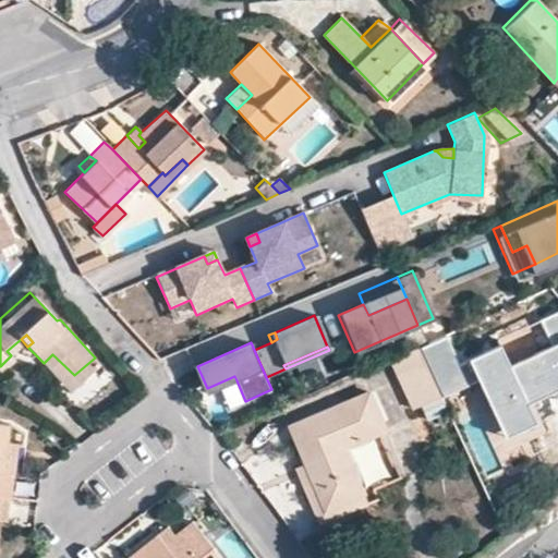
[(416,347),(388,358),(411,408),(438,395),(416,347)]
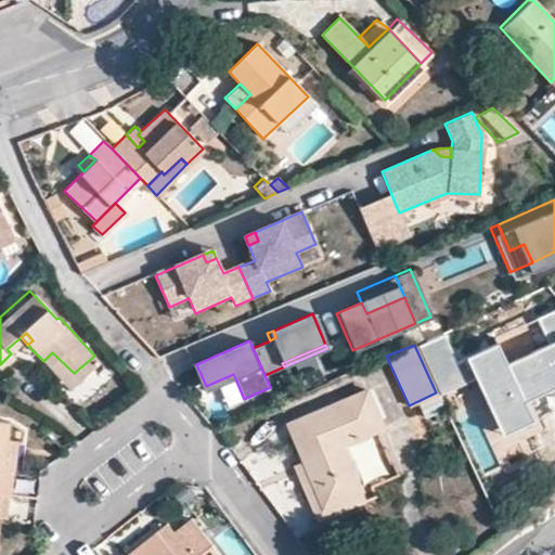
[(554,371),(534,363),(517,365),(515,352),(514,348),(489,350),(490,362),(499,417),(531,414),(531,418),(532,424),(538,427),(543,428),(547,425),(550,422),(551,415),(550,411),(554,413),(554,371)]
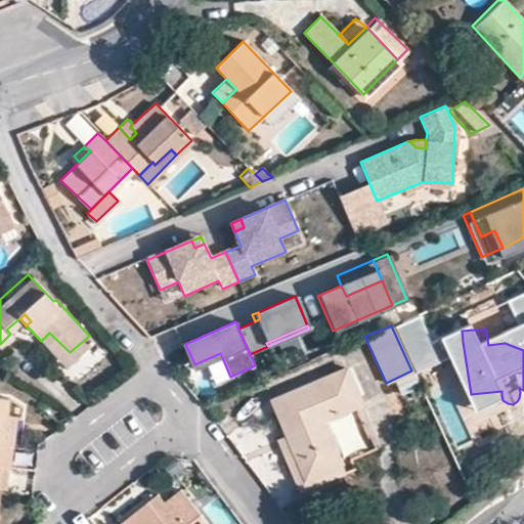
[(486,333),(488,345),(505,343),(505,331),(486,333)]
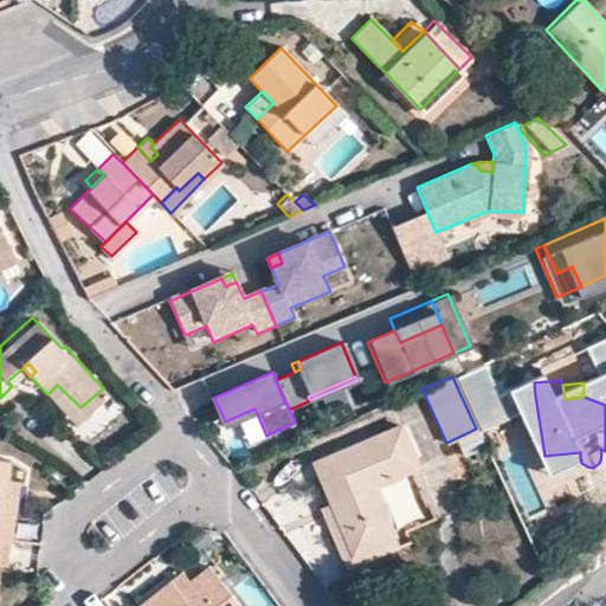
[(57,385),(47,394),(69,419),(81,407),(57,385)]
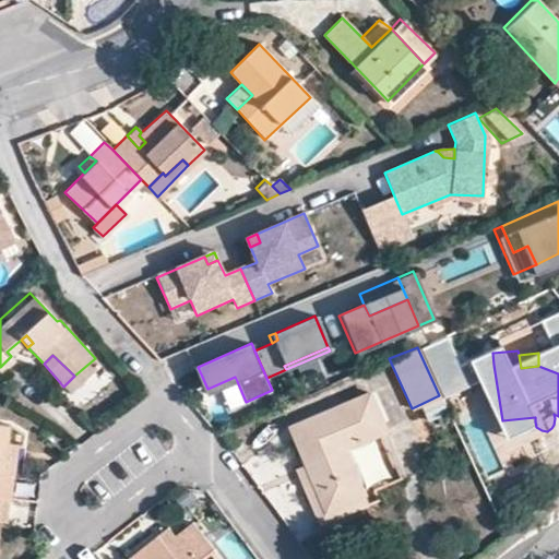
[(494,365),(487,365),(494,411),(502,420),(494,365)]
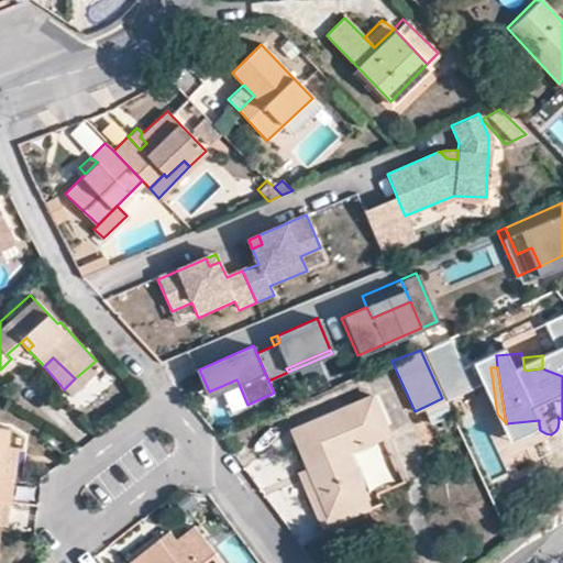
[(209,397),(239,384),(236,379),(209,392),(199,370),(197,370),(209,397)]
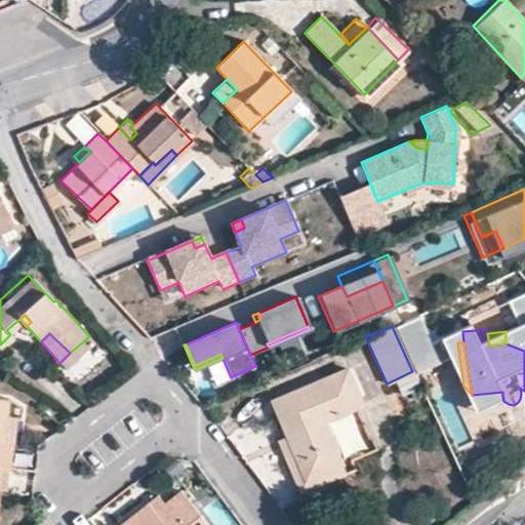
[(346,367),(277,397),(294,439),(287,443),(303,479),(338,463),(321,420),(360,404),(346,367)]
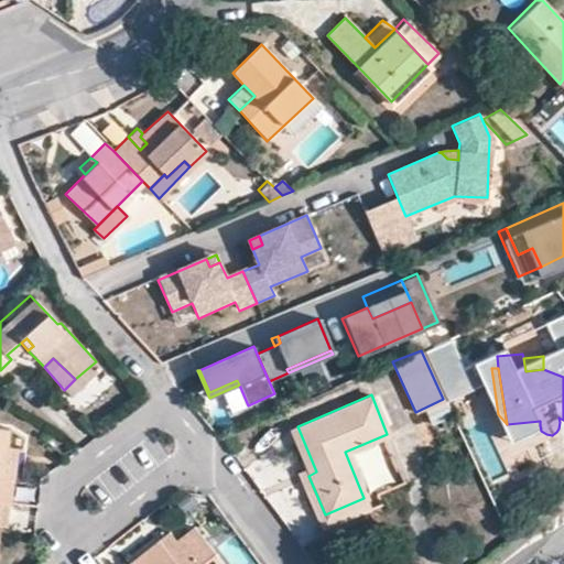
[(3,458),(0,457),(0,448),(1,442),(3,424),(0,423),(0,498),(1,498),(1,499),(6,498),(9,475),(1,475),(3,458)]
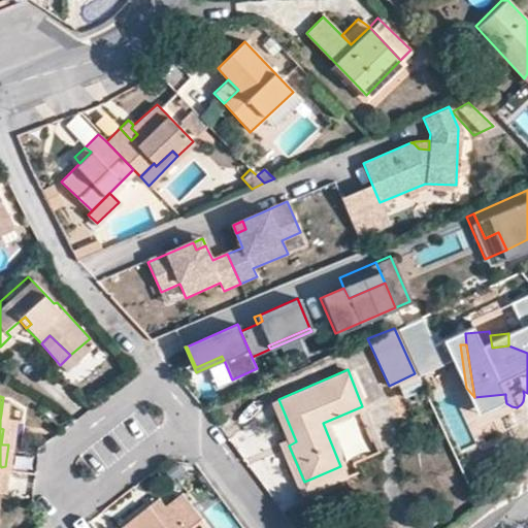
[(278,399),(270,402),(286,438),(289,446),(296,441),(278,399)]
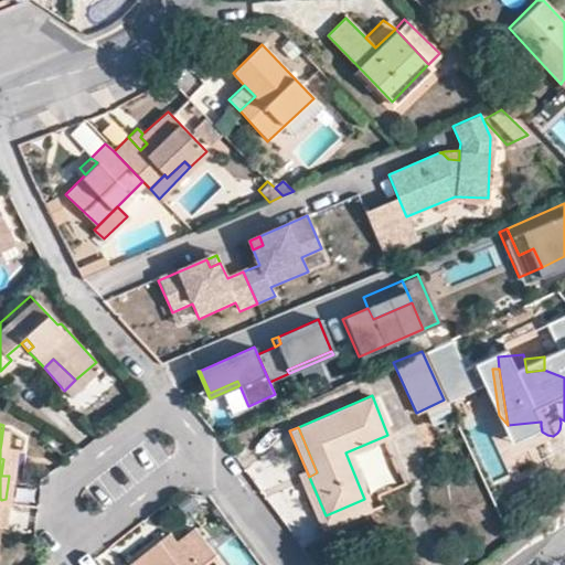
[(1,476),(9,476),(13,445),(1,443),(0,449),(0,458),(3,459),(1,476)]
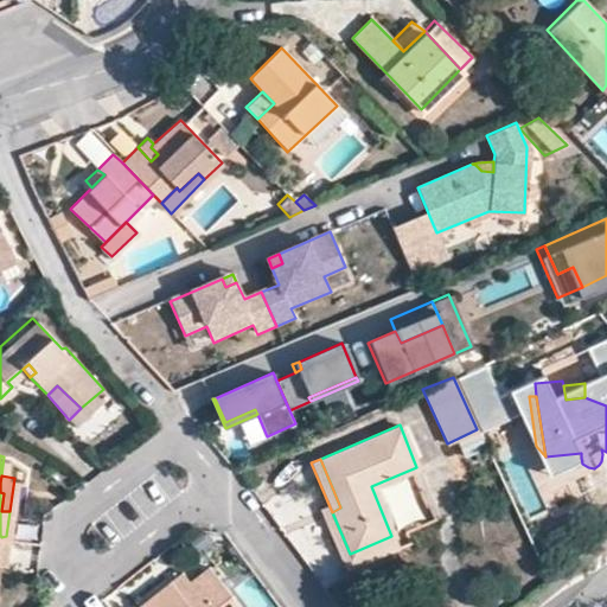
[(328,504),(315,509),(343,569),(396,548),(391,536),(350,554),(332,512),(328,504)]
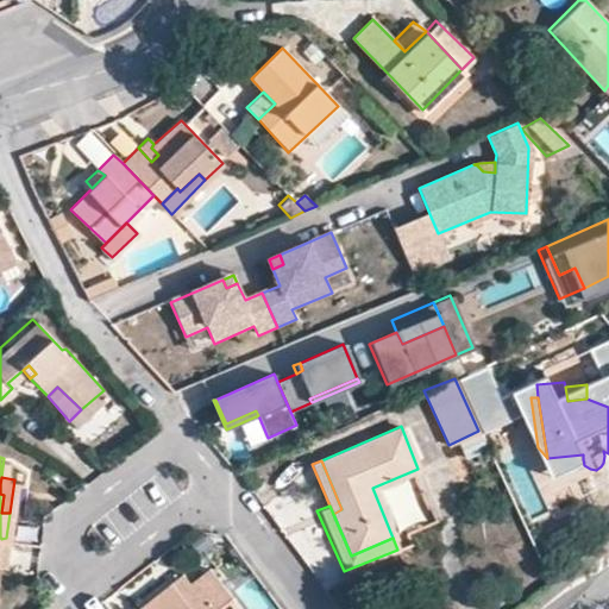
[(243,608),(208,564),(189,578),(177,588),(169,578),(136,604),(138,608),(243,608)]
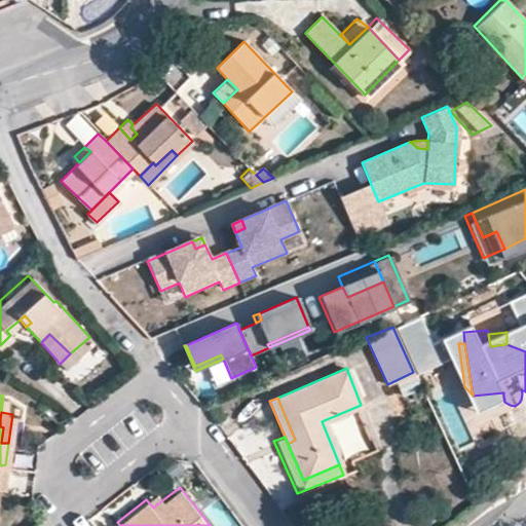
[(146,499),(153,508),(163,499),(157,492),(146,499)]
